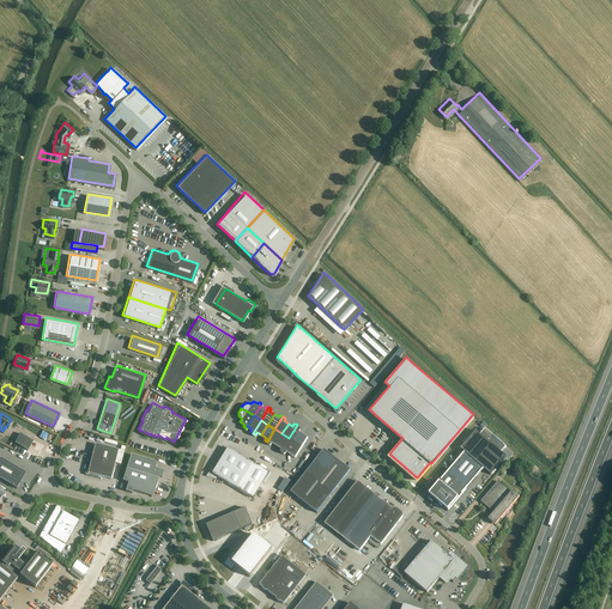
[(297,425),(289,438),(301,445),(307,434),(298,430),(300,427),(298,426),(297,425)]
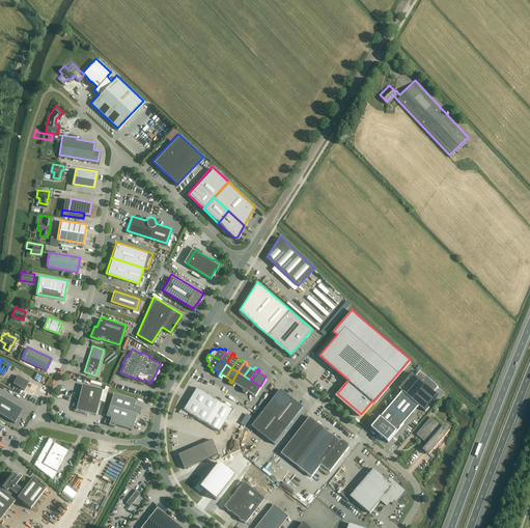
[(388,439),(417,404),(423,409),(437,393),(434,390),(438,385),(419,369),(415,374),(411,371),(397,387),(401,390),(371,424),(388,439)]
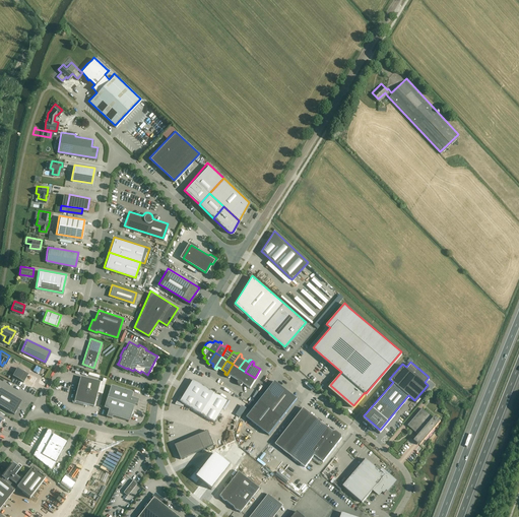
[(234,377),(239,368),(233,364),(226,375),(228,376),(229,376),(230,374),(234,377)]
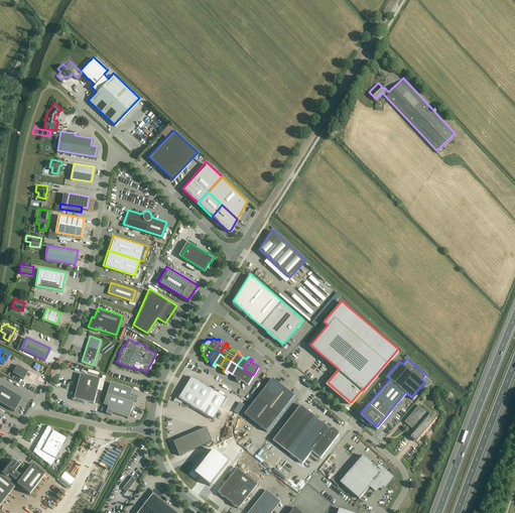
[(16,363),(11,371),(29,381),(34,373),(16,363)]
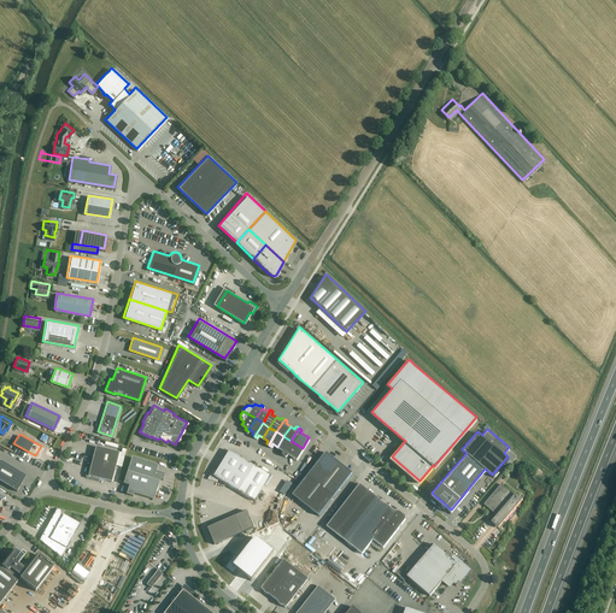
[(283,454),(291,441),(283,436),(277,447),(282,449),(281,451),(281,453),(283,454)]
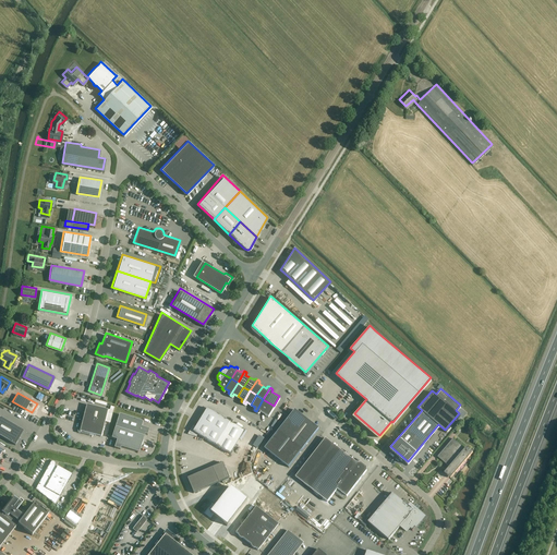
[(263,399),(256,411),(257,411),(258,411),(259,410),(267,414),(274,406),(263,399)]
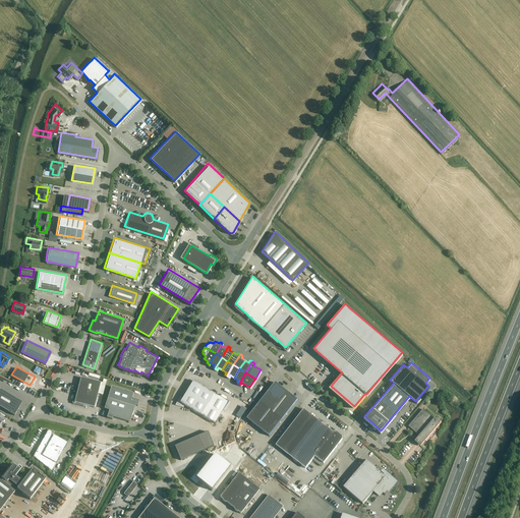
[(94,405),(100,380),(79,375),(75,391),(74,391),(71,401),(82,404),(82,402),(94,405)]
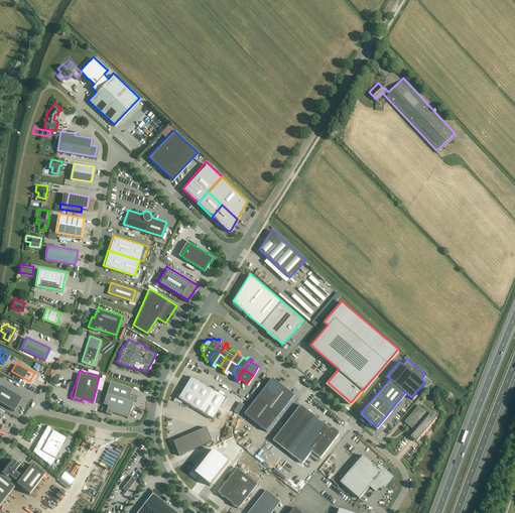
[(212,386),(205,381),(195,375),(190,373),(180,391),(177,390),(172,398),(180,400),(181,399),(185,401),(199,409),(212,417),(226,394),(213,386),(212,386)]
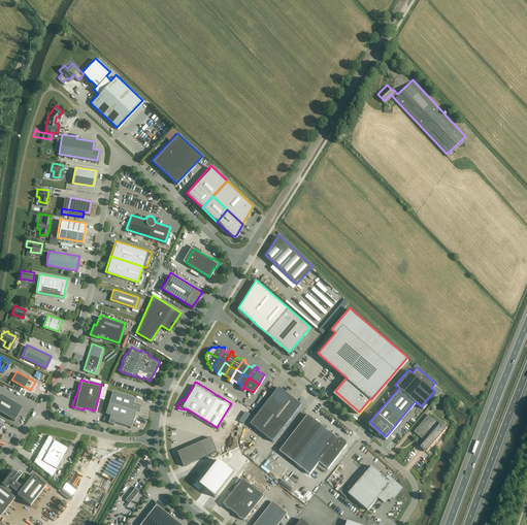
[(272,438),(301,402),(278,385),(250,421),(272,438)]
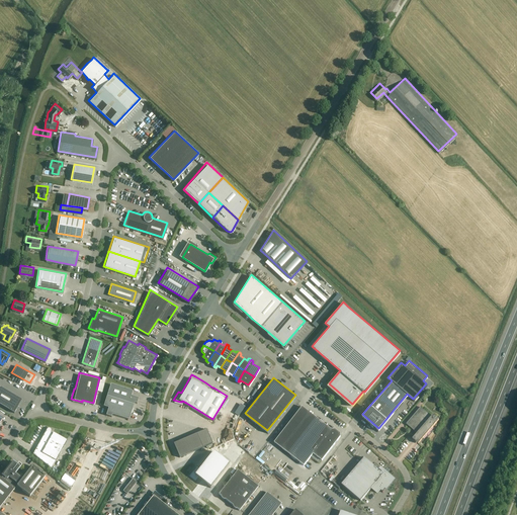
[(136,401),(138,396),(131,394),(132,389),(109,381),(102,404),(107,406),(105,413),(110,415),(111,412),(126,417),(128,417),(134,401),(136,401)]
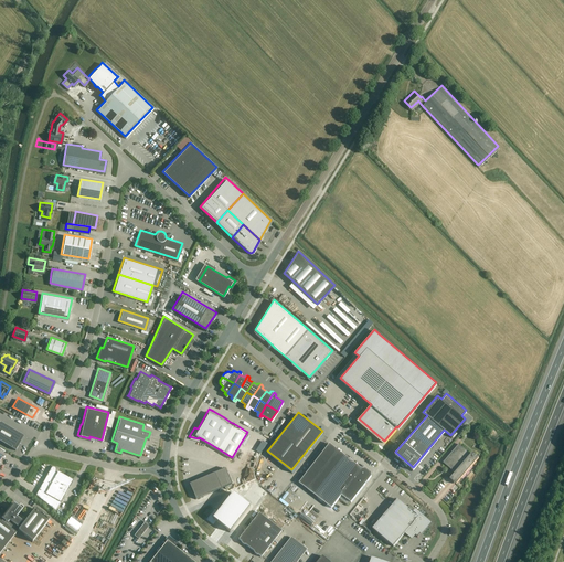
[(23,434),(0,421),(0,439),(14,448),(23,434)]
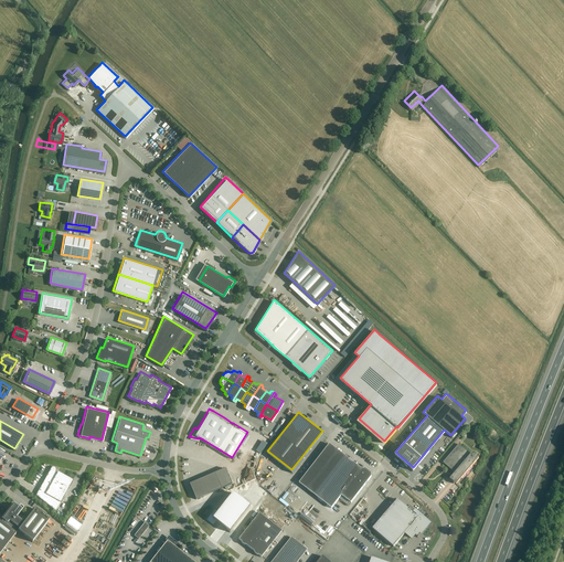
[(361,466),(329,441),(298,480),(330,506),(340,492),(350,500),(371,474),(370,470),(364,466),(361,466)]
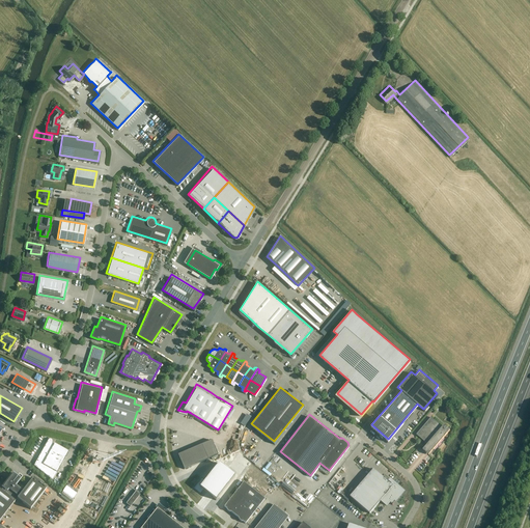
[(430,415),(415,432),(426,442),(422,447),(427,452),(449,427),(443,422),(442,424),(430,415)]
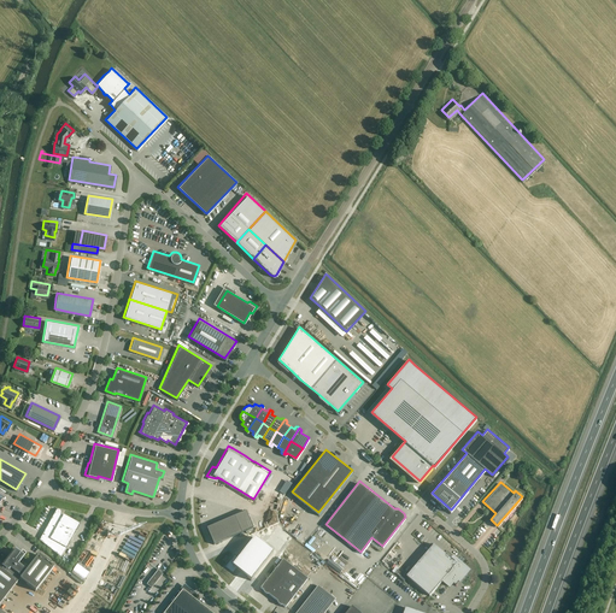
[(62,513),(59,512),(59,511),(60,511),(60,510),(60,508),(59,508),(59,507),(58,507),(57,507),(56,507),(39,537),(60,554),(78,522),(63,512),(62,513)]
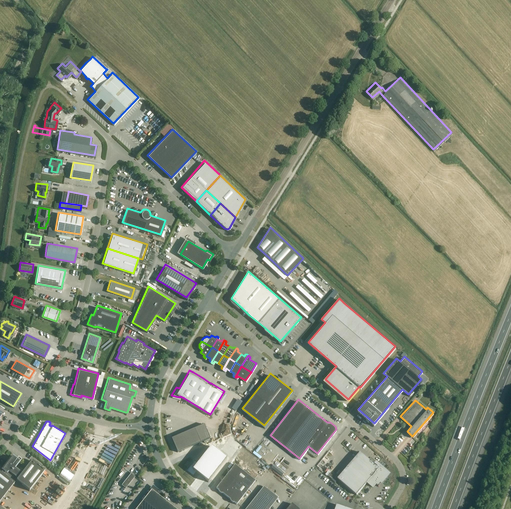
[(177,449),(191,443),(200,439),(204,437),(209,435),(208,433),(204,424),(203,422),(198,424),(196,425),(194,426),(188,428),(185,429),(185,430),(171,436),(177,449)]
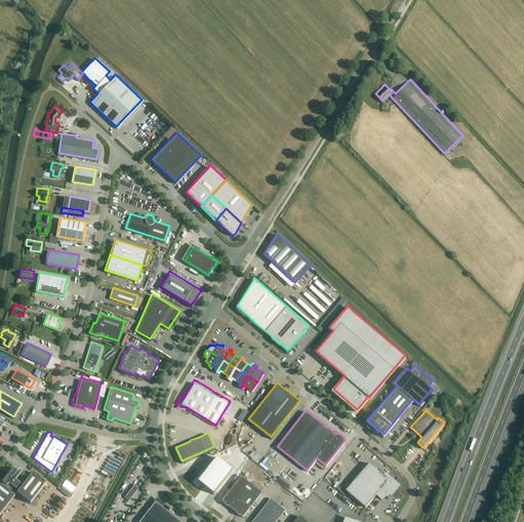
[(198,471),(191,480),(197,486),(200,483),(212,492),(232,468),(215,455),(201,473),(198,471)]
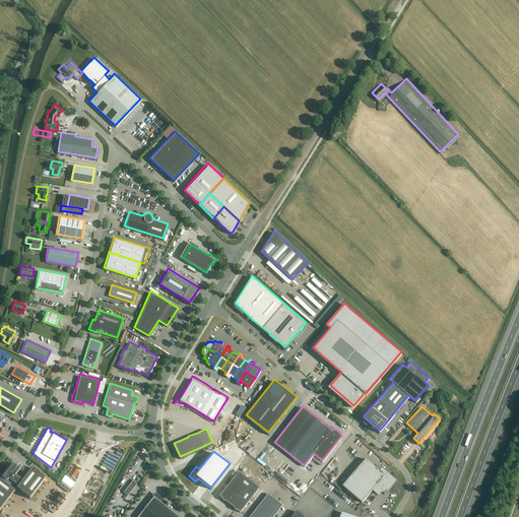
[(380,469),(365,457),(342,483),(362,501),(373,488),(378,493),(382,489),(383,490),(385,487),(387,488),(383,492),(384,492),(394,479),(382,468),(380,469)]
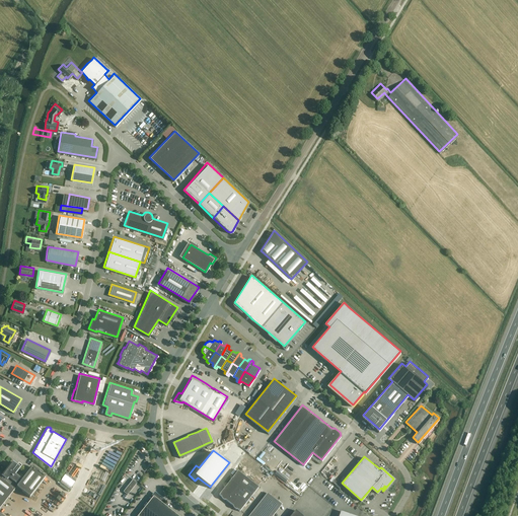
[(2,474),(0,477),(0,505),(13,488),(12,487),(14,484),(28,495),(45,475),(31,465),(26,471),(20,467),(18,469),(16,468),(18,466),(12,460),(1,473),(2,474)]
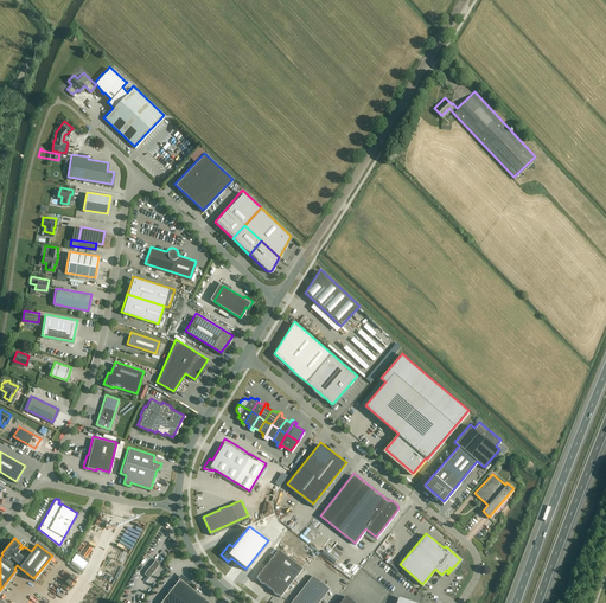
[(266,562),(280,573),(291,581),(301,566),(278,547),(266,562)]
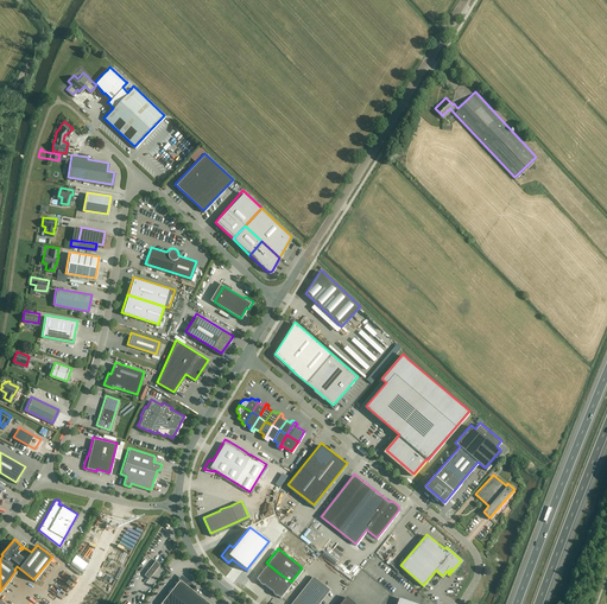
[(155,559),(143,573),(147,577),(159,564),(155,559)]
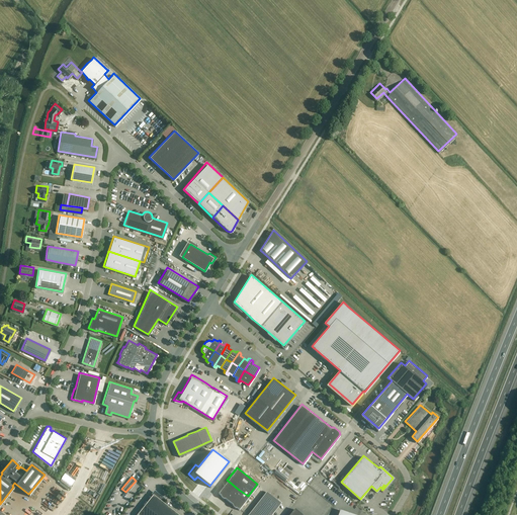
[(55,491),(58,487),(49,480),(46,484),(55,491)]
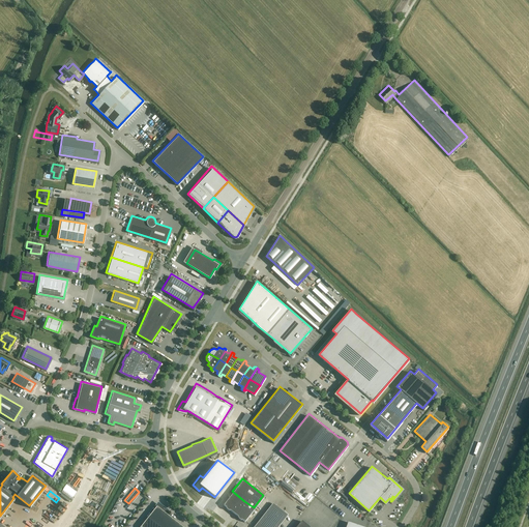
[(235,514),(244,501),(232,491),(223,503),(225,505),(225,506),(226,507),(227,508),(228,508),(229,508),(235,514)]
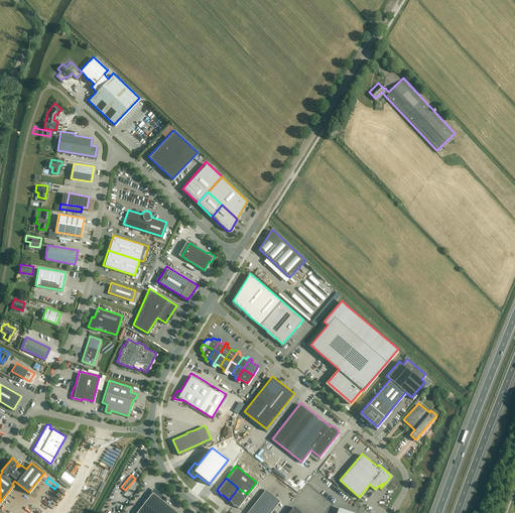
[(237,506),(247,494),(238,488),(229,500),(231,501),(231,502),(232,503),(233,504),(234,504),(235,504),(237,506)]
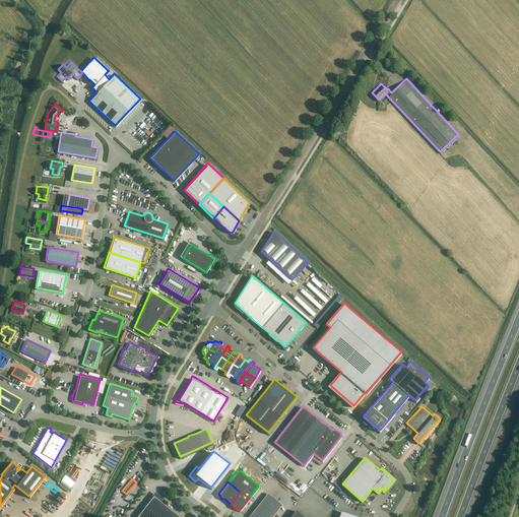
[(270,516),(281,503),(267,492),(248,516),(249,516),(270,516)]
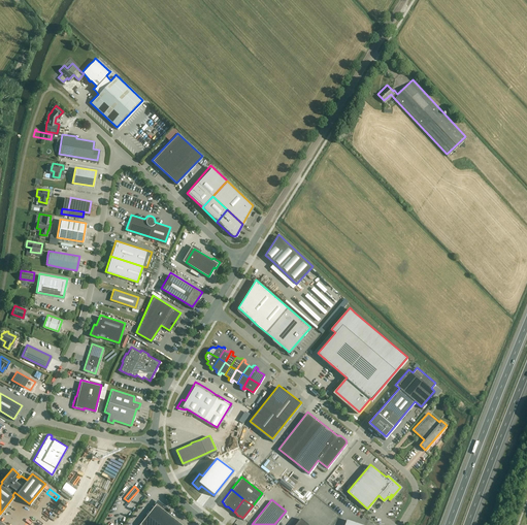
[(184,524),(163,509),(164,506),(157,500),(137,524),(184,524)]
